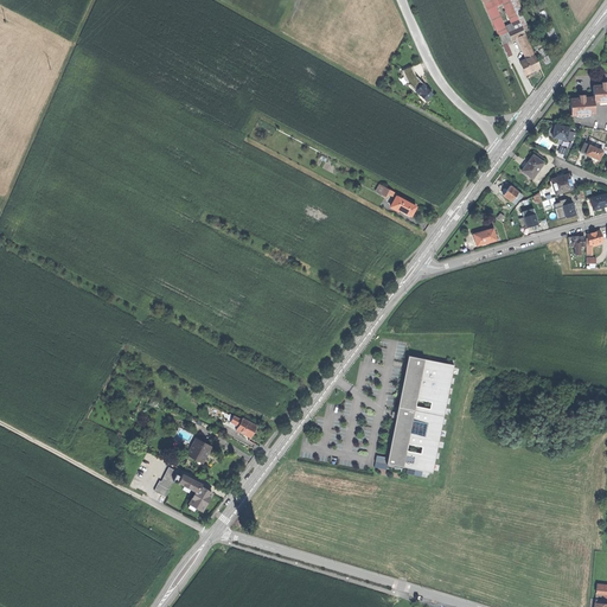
[(486,8),(498,36),(505,32),(493,6),(486,8)]
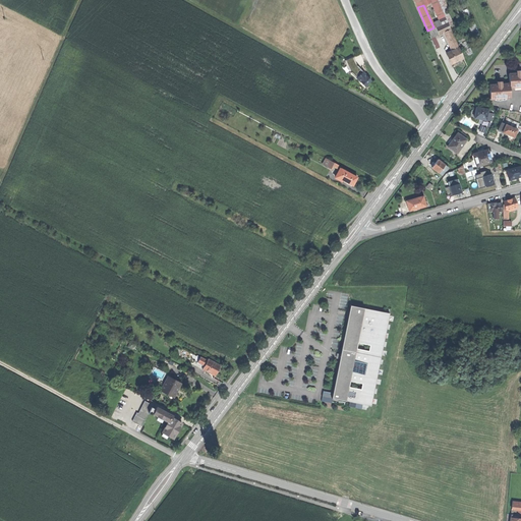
[(436,13),(439,20),(446,17),(443,10),(436,13)]
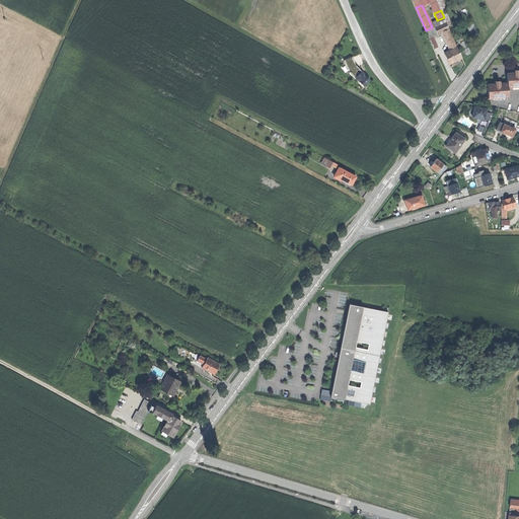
[(437,33),(443,30),(448,28),(444,17),(437,20),(432,22),(434,26),(437,33)]
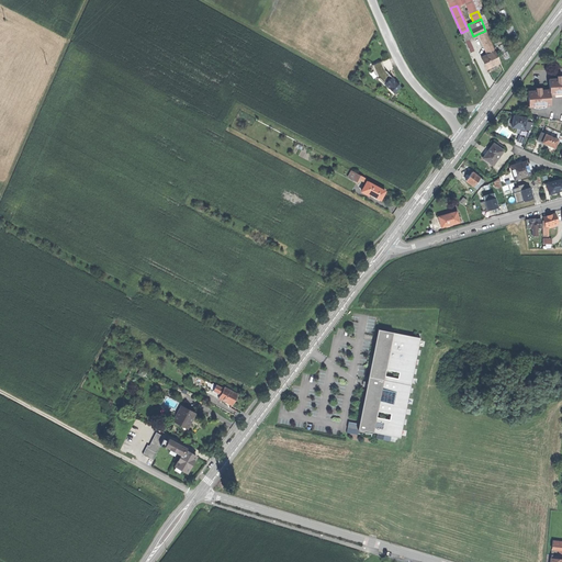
[(468,38),(473,36),(470,29),(468,30),(461,33),(464,40),(468,38)]
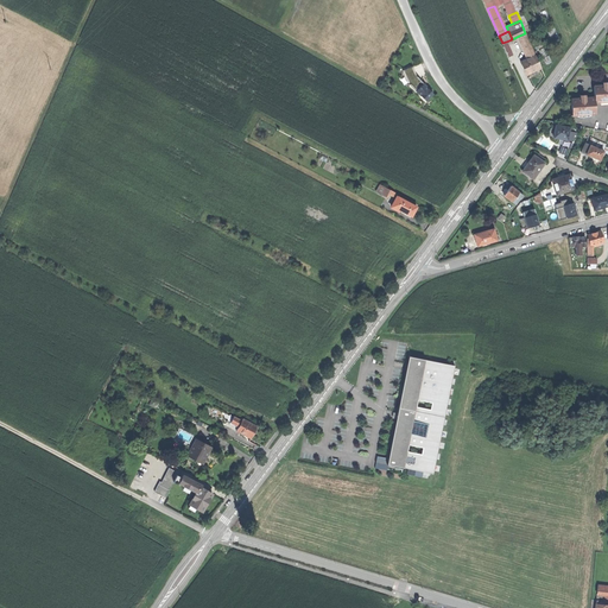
[(521,42),(527,56),(529,55),(534,52),(527,38),(521,42)]
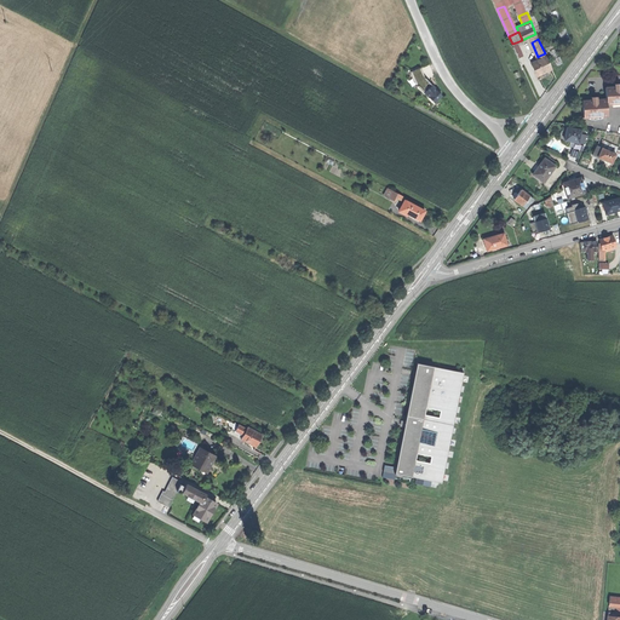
[(530,63),(537,75),(540,73),(541,75),(543,74),(545,73),(544,72),(551,68),(546,56),(540,58),(539,59),(530,63)]
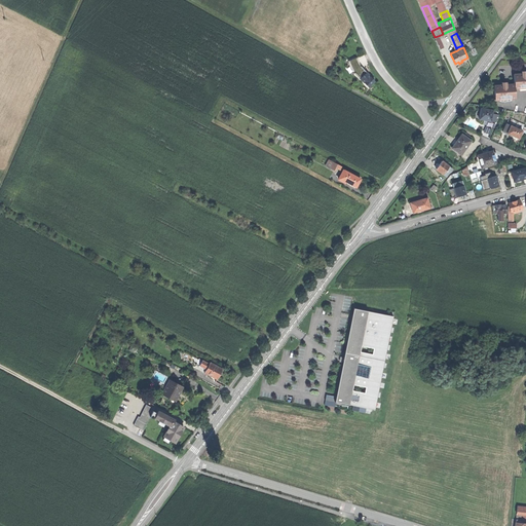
[(361,79),(367,73),(360,66),(355,57),(348,61),(350,68),(361,79)]
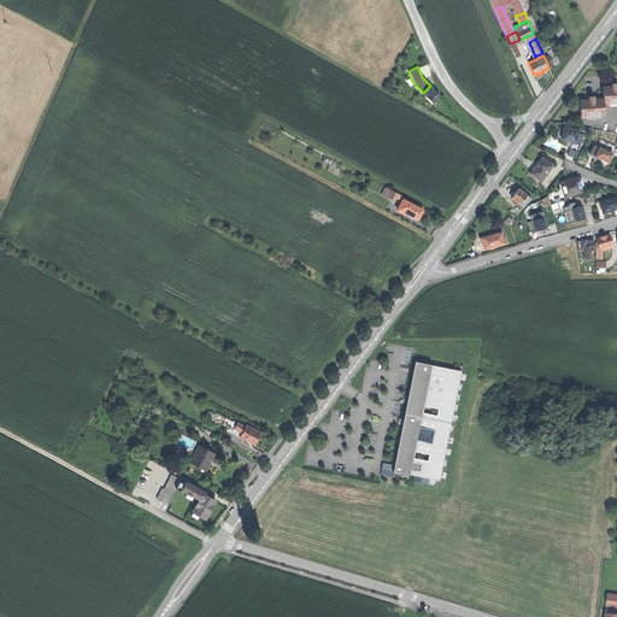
[(603,88),(604,99),(604,104),(616,103),(616,86),(616,87),(616,83),(615,83),(612,84),(612,87),(603,88)]
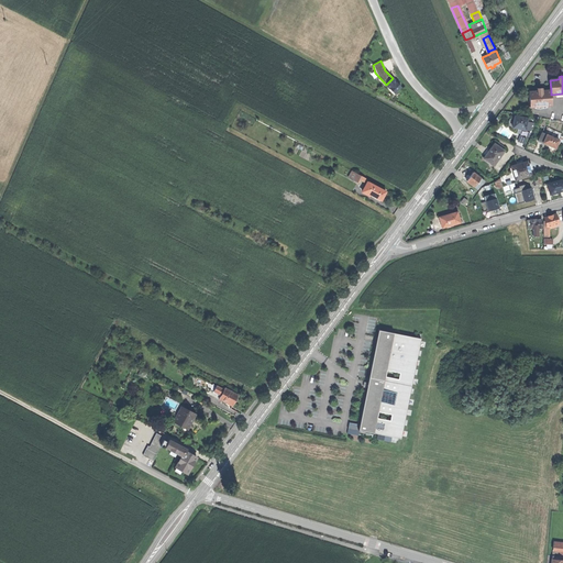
[(393,78),(386,85),(388,87),(390,89),(394,94),(400,88),(396,83),(393,78)]
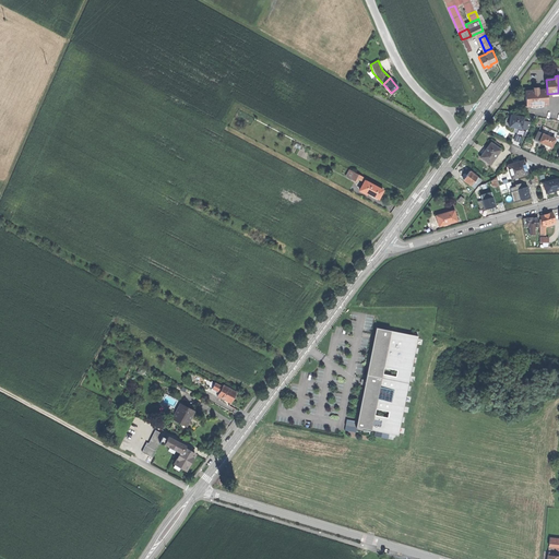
[(525,92),(526,106),(548,105),(547,94),(547,90),(538,91),(537,87),(535,87),(533,87),(534,91),(525,92)]
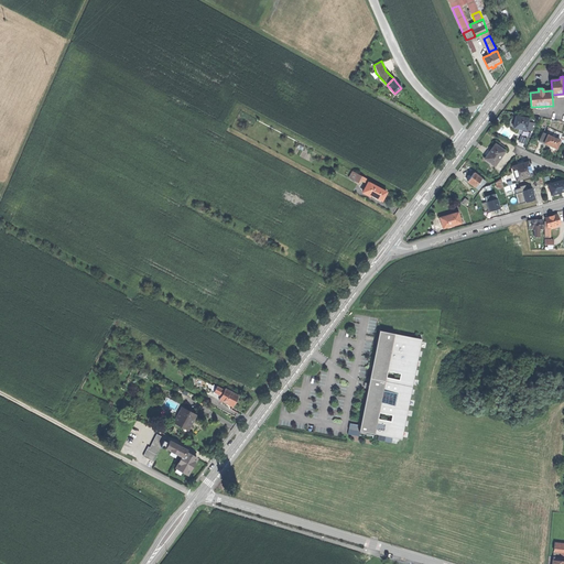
[(514,122),(513,128),(519,129),(522,129),(525,130),(528,122),(528,118),(516,116),(514,122)]
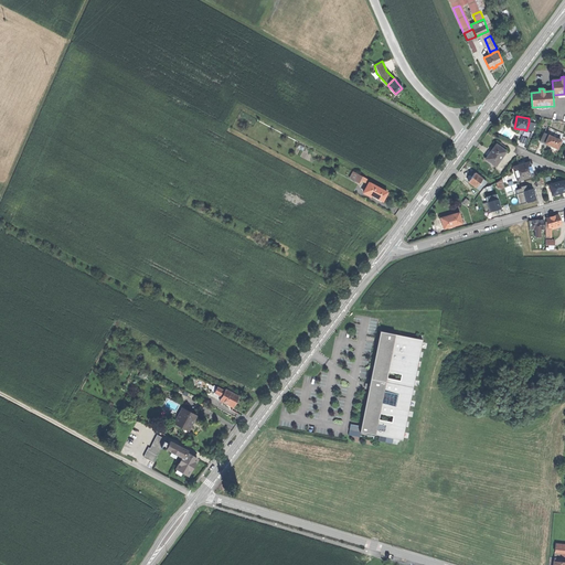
[(556,149),(557,149),(560,145),(561,141),(555,138),(548,136),(545,144),(548,145),(551,146),(556,149)]
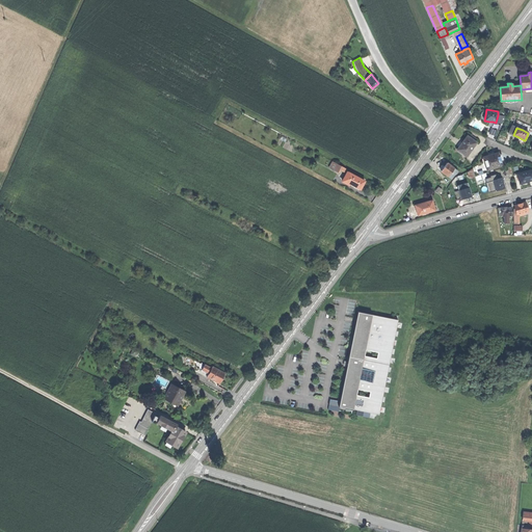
[(457,150),(467,157),(476,142),(467,136),(461,143),(457,150)]
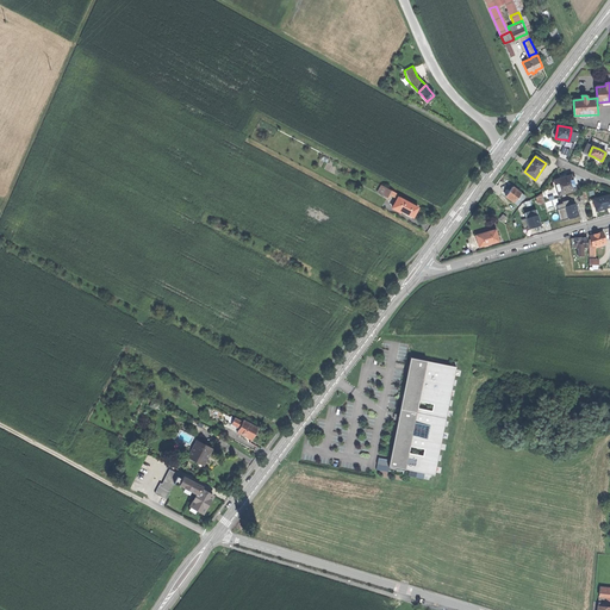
[(554,181),(559,195),(576,190),(573,185),(572,178),(571,175),(565,178),(560,179),(554,181)]
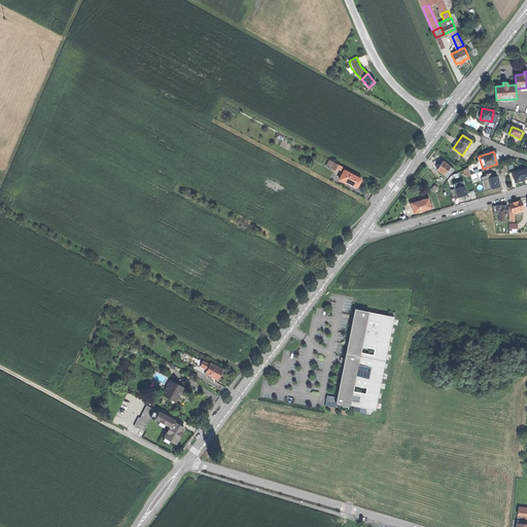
[(437,172),(445,176),(450,168),(443,164),(441,166),(440,168),(437,172)]
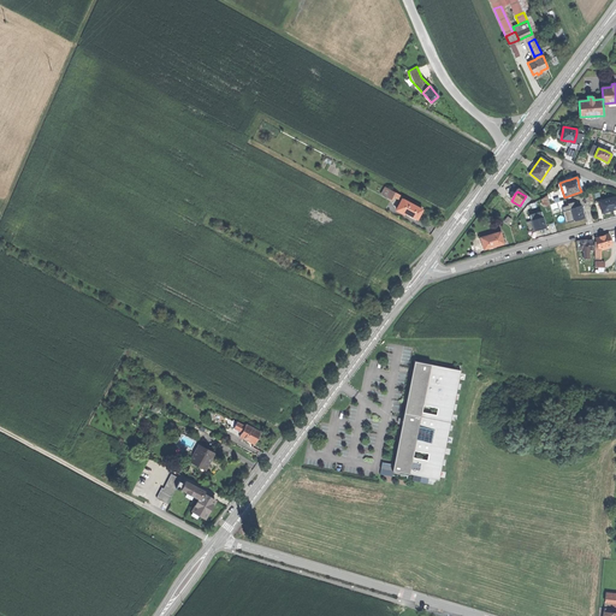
[(529,199),(526,196),(520,206),(523,208),(528,201),(529,199)]
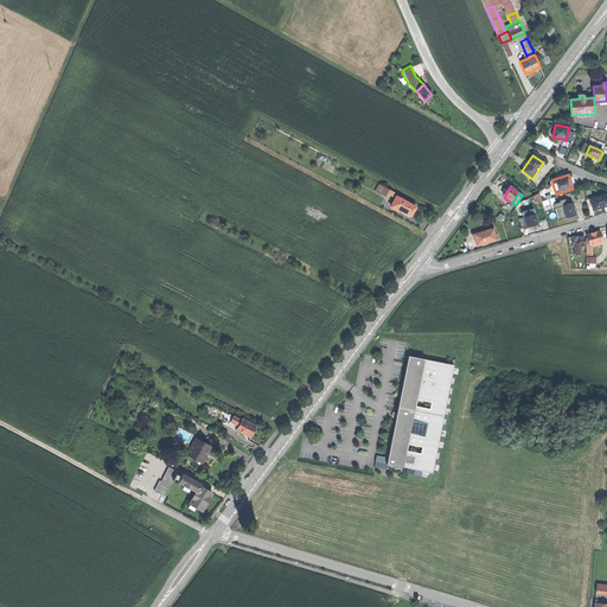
[(606,193),(589,198),(593,210),(601,208),(606,205),(606,193)]
